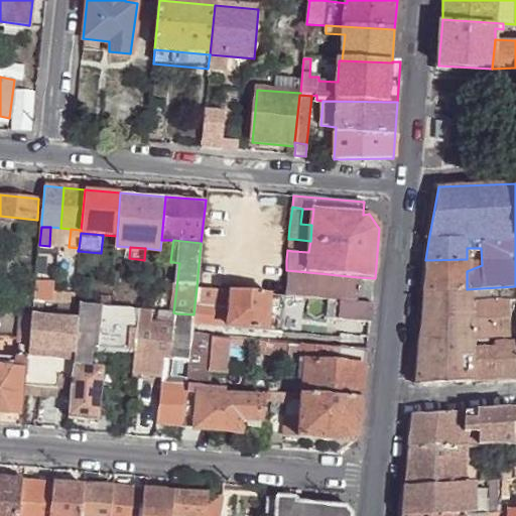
[(425,260),(423,291),(467,289),(467,271),(461,273),(462,267),(467,267),(467,259),(425,260)]
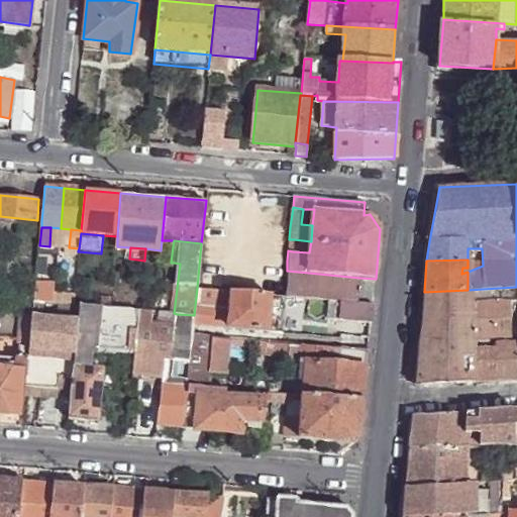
[(174,263),(170,305),(173,306),(172,313),(174,313),(180,264),(174,263)]
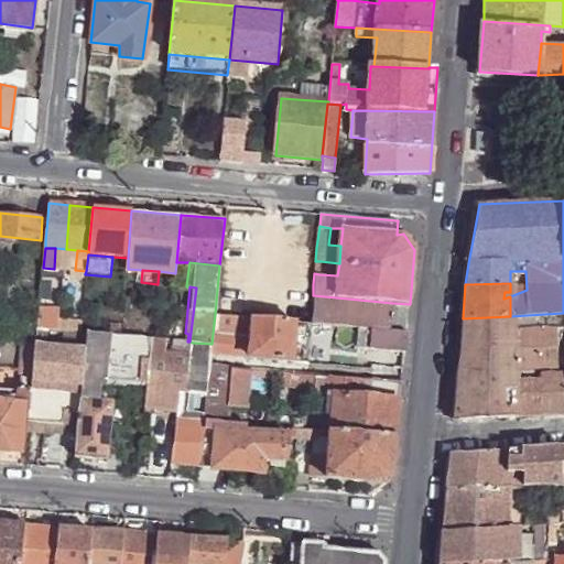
[(336,297),(313,295),(310,324),(310,326),(358,331),(370,331),(390,333),(392,303),(336,297)]
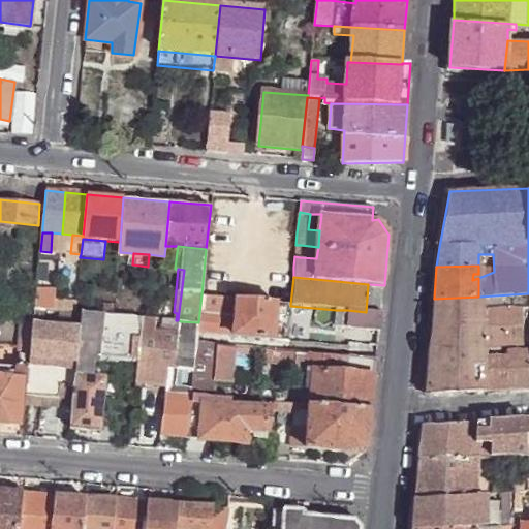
[(434,299),(430,348),(484,344),(528,341),(528,327),(527,328),(527,336),(522,336),(521,307),(528,306),(528,293),(478,297),(434,299)]
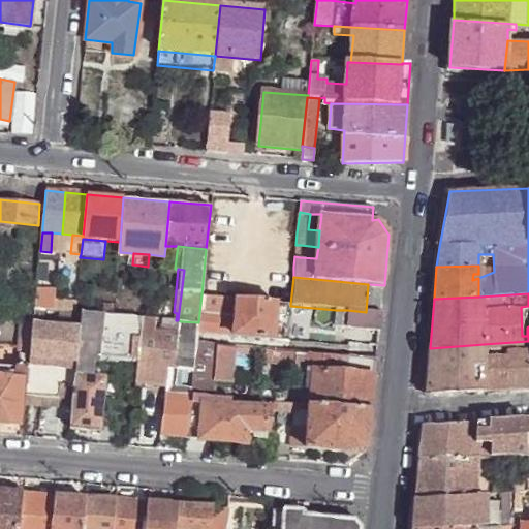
[(238,299),(201,294),(198,322),(198,332),(234,335),(238,299)]
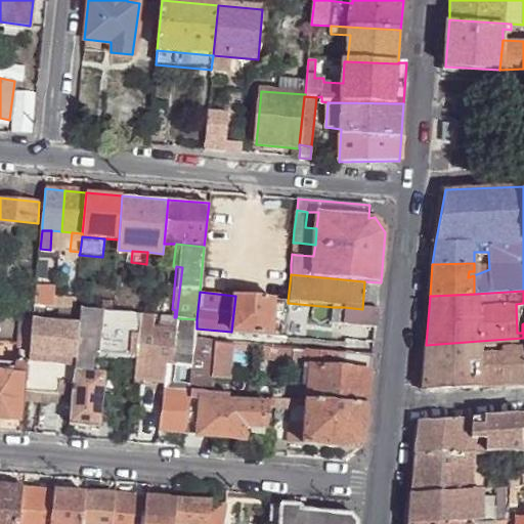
[(36,295),(35,305),(54,306),(55,297),(36,295)]
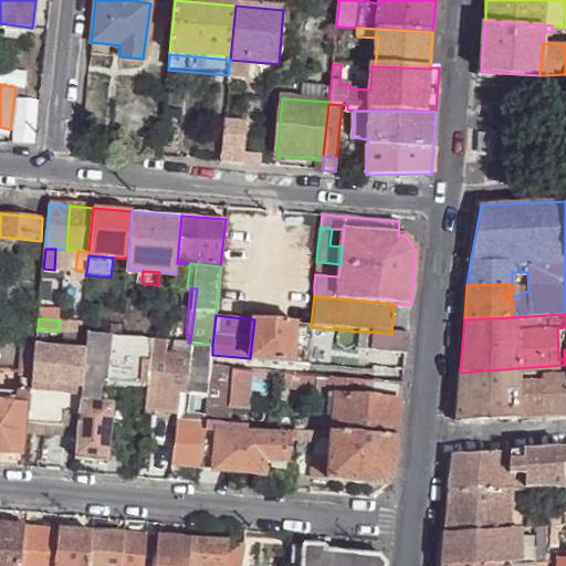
[(294,324),(254,320),(250,358),(291,363),(294,324)]
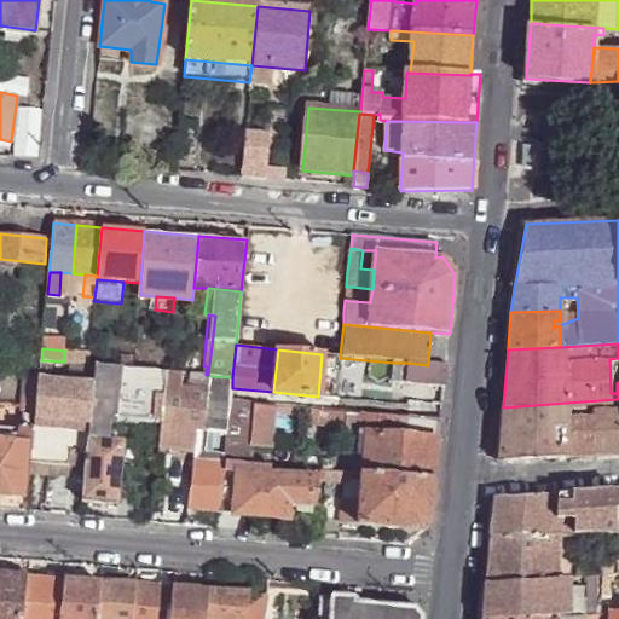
[(65,351),(64,362),(74,363),(88,364),(90,353),(65,351)]
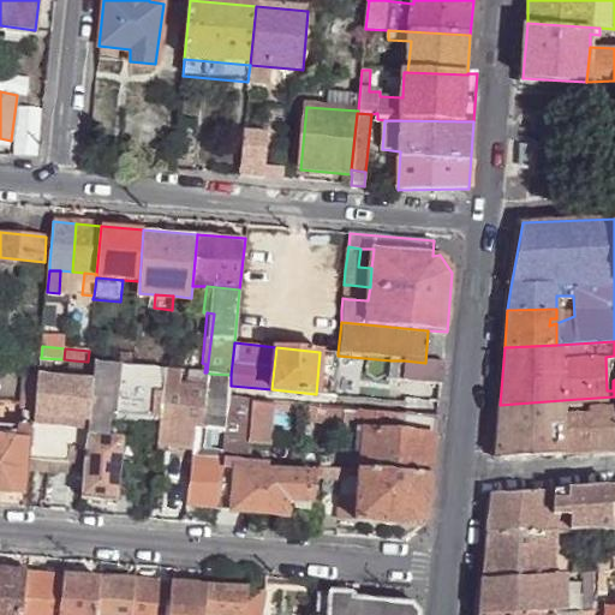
[(338,356),(338,353),(320,352),(316,394),(334,396),(338,356)]
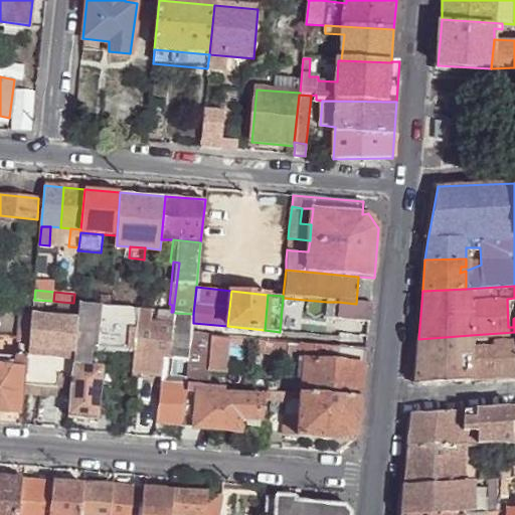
[(61,302),(59,319),(77,321),(80,304),(73,303),(61,302)]
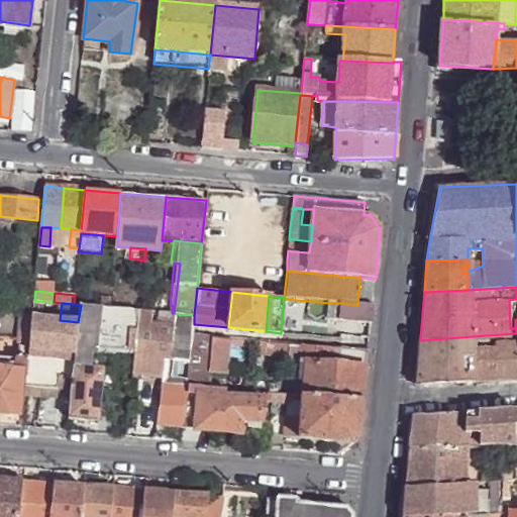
[(337,321),(339,303),(328,303),(327,320),(337,321)]
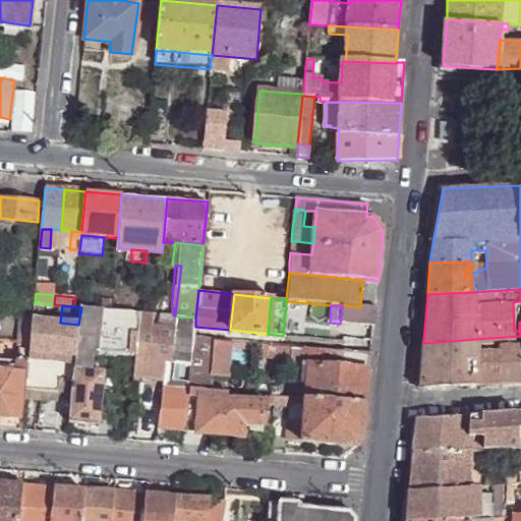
[(374,327),(375,308),(360,307),(342,305),(340,324),(374,327)]
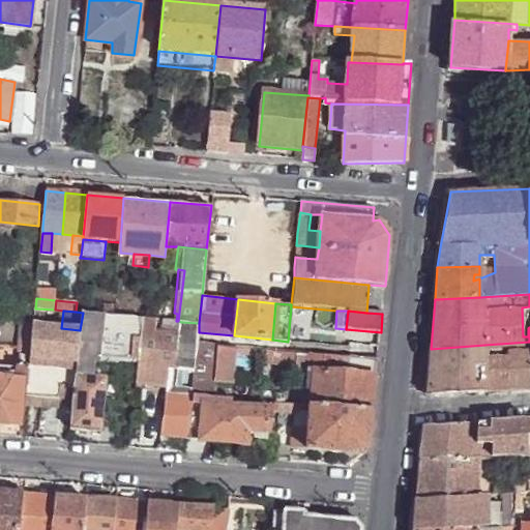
[(174,313),(158,312),(157,319),(162,320),(176,321),(177,314),(174,313)]
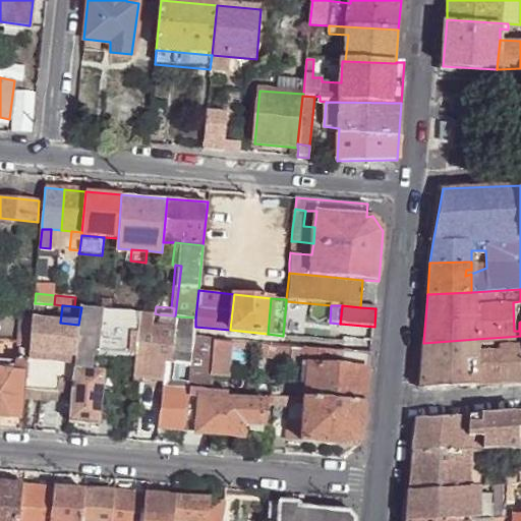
[(78,325),(75,357),(74,370),(87,371),(88,354),(92,355),(94,329),(96,308),(81,307),(78,325)]
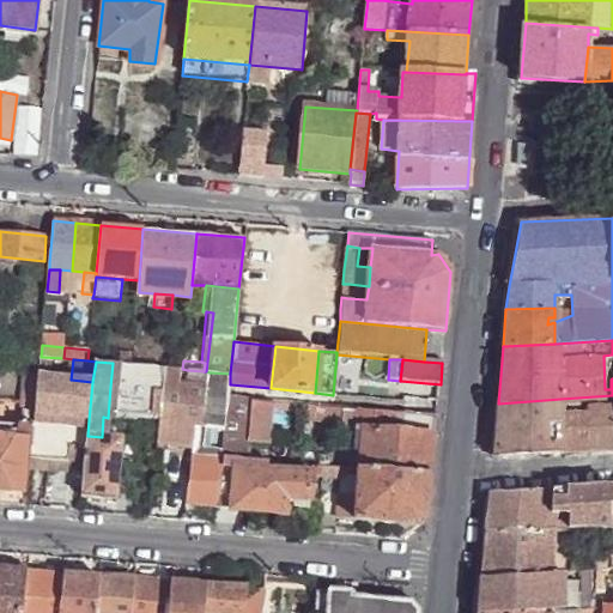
[(164,368),(133,365),(113,363),(110,387),(138,389),(161,392),(162,388),(164,368)]
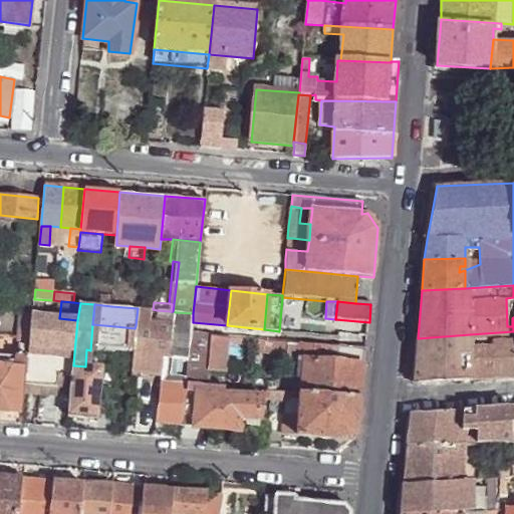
[(149,309),(138,308),(136,325),(147,326),(149,309)]
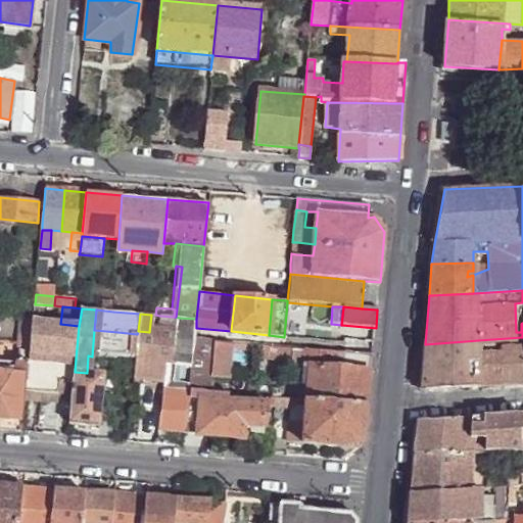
[(174,317),(159,316),(158,328),(175,329),(176,317),(174,317)]
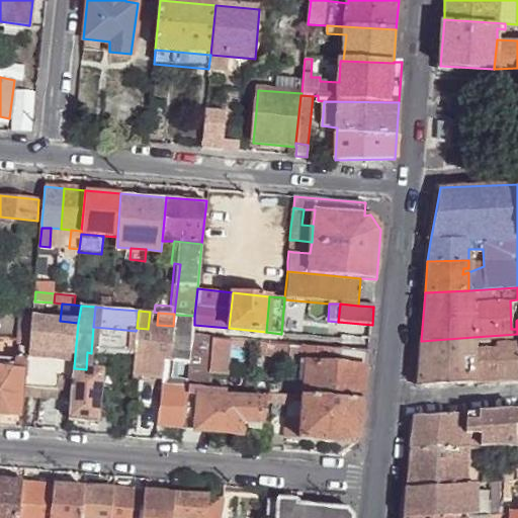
[(194,325),(194,316),(177,315),(174,314),(173,326),(172,335),(170,352),(169,360),(175,360),(190,363),(192,337),(192,335),(194,325)]
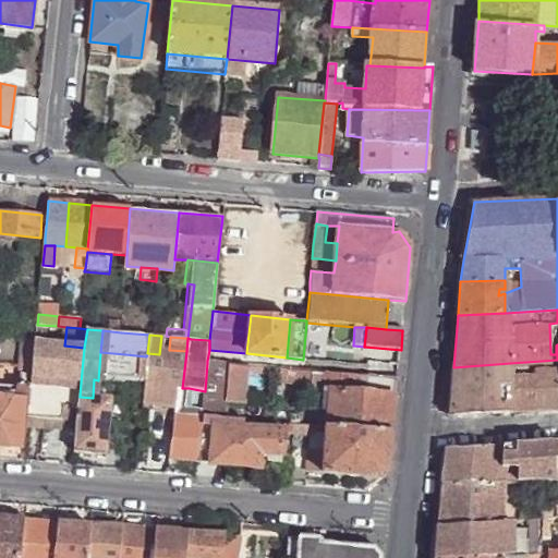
[(23,342),(20,374),(32,375),(35,343),(23,342)]
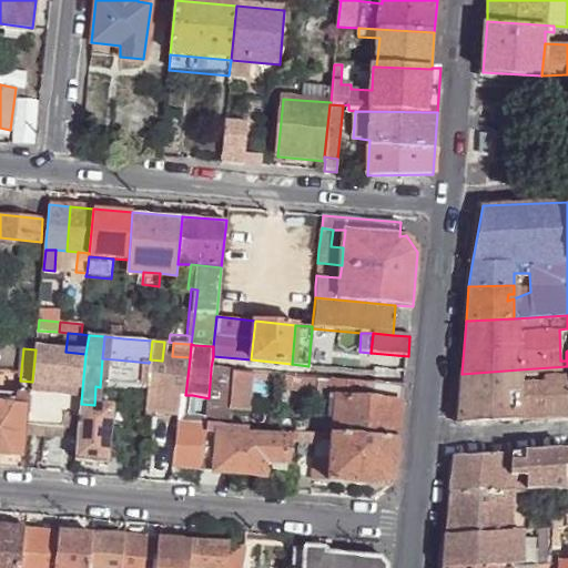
[(66,352),(36,350),(32,382),(32,385),(82,389),(85,354),(66,352)]
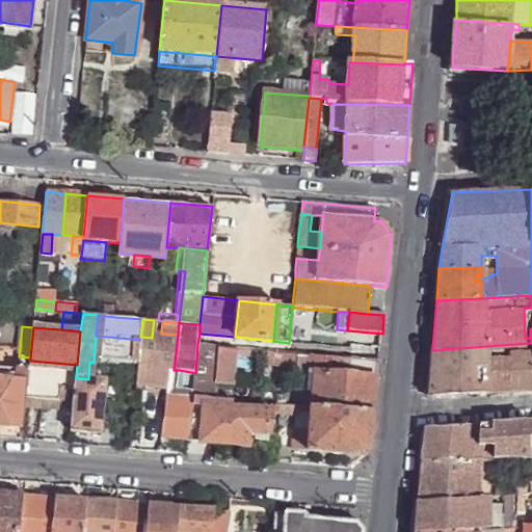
[(160,339),(152,338),(140,337),(139,340),(138,358),(175,362),(177,344),(178,335),(161,334),(160,339)]
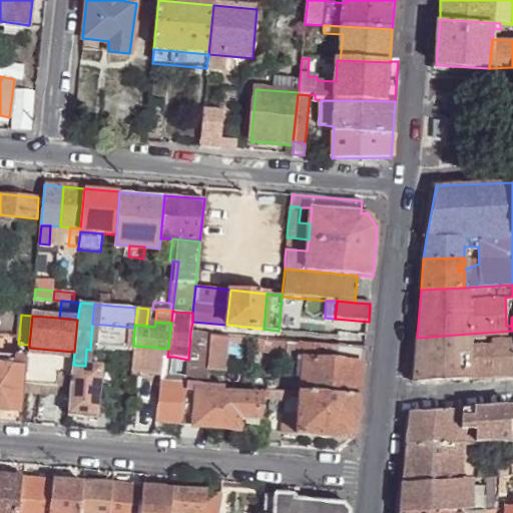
[(115,326),(92,324),(90,350),(112,352),(115,326)]
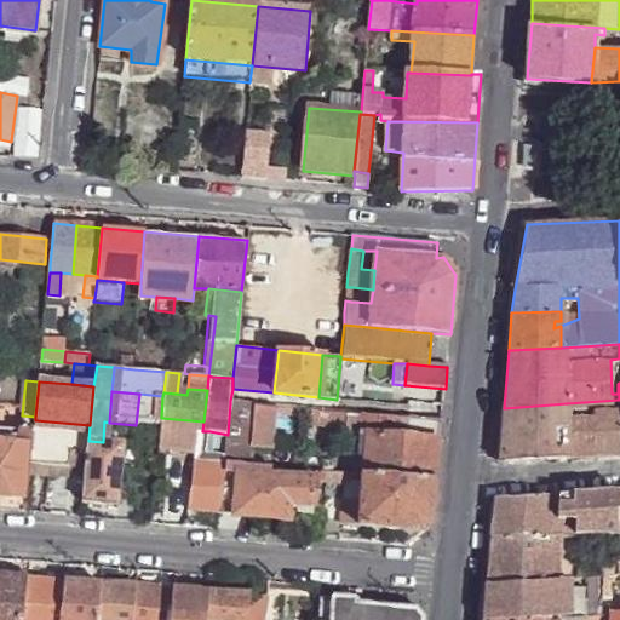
[(160,428),(161,418),(162,396),(139,394),(136,425),(160,428)]
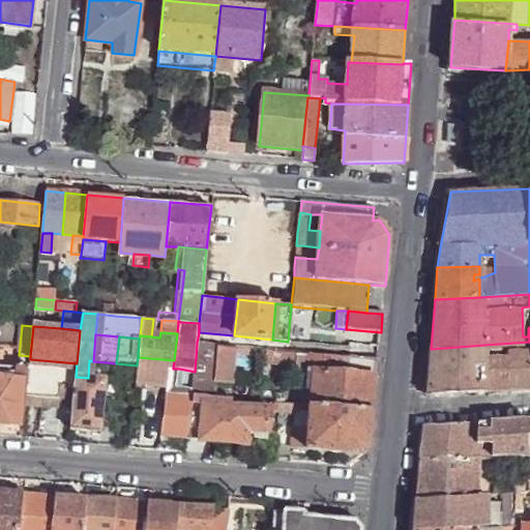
[(295,359),(296,352),(263,349),(219,345),(197,343),(197,345),(195,372),(193,390),(192,394),(212,396),(214,382),(231,384),(234,354),(261,356),(261,362),(294,365),(295,359)]
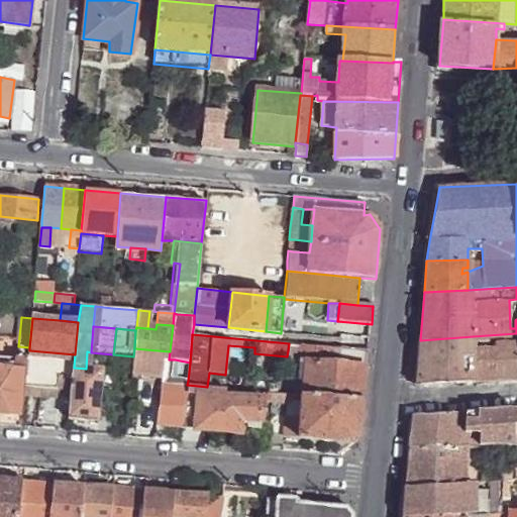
[(369,351),(370,338),(340,335),(338,348),(369,351)]
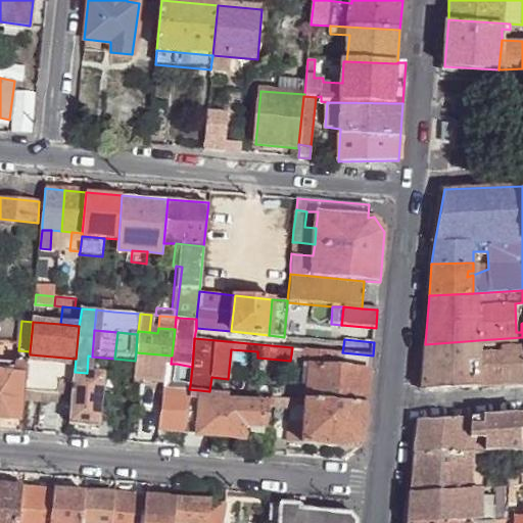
[(421,388),(480,385),(479,351),(478,340),(425,344),(421,388)]
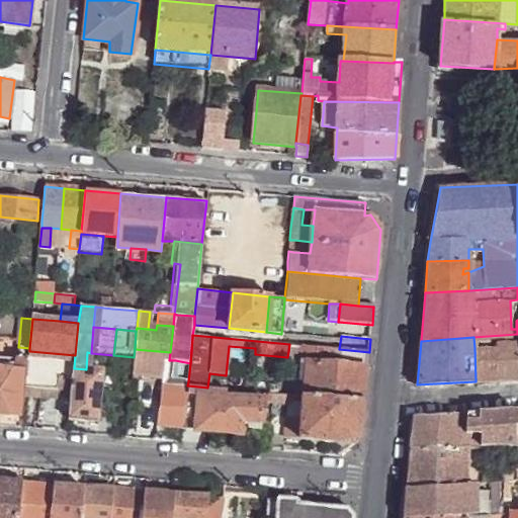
[(475,348),(476,381),(517,378),(517,341),(496,343),(496,348),(475,348)]
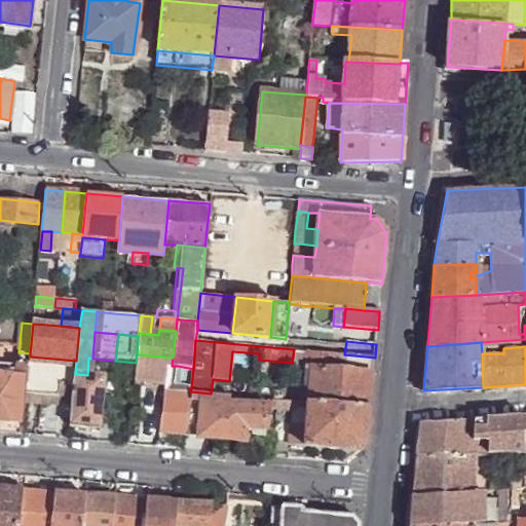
[(305,358),(306,350),(294,349),(293,357),(305,358)]
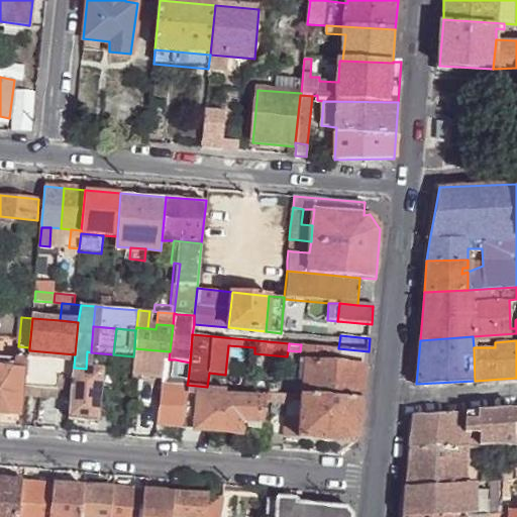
[(367,368),(369,351),(338,348),(301,344),(300,351),(299,360),(306,362),(367,368)]
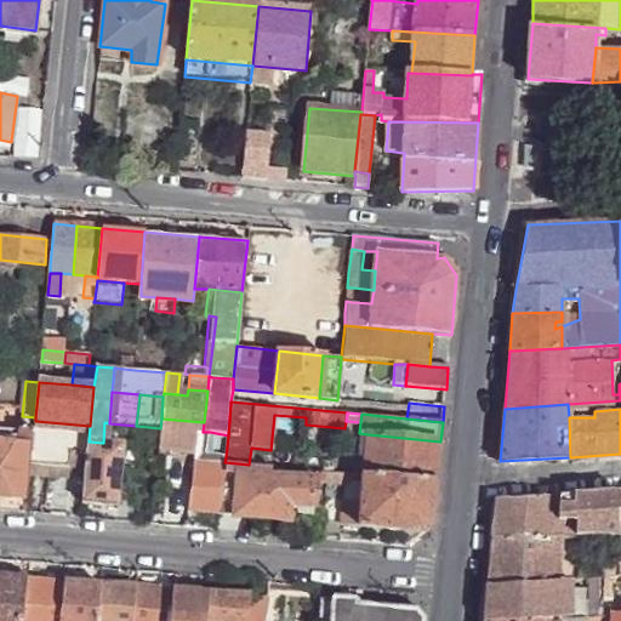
[(0,495),(27,499),(32,461),(32,450),(35,421),(35,417),(22,416),(21,436),(0,434),(0,495)]
